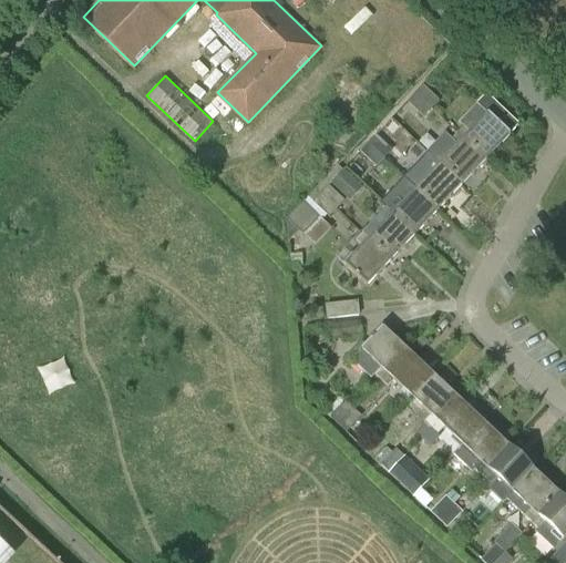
[(417,91),(432,105),(439,98),(423,83),(417,91)]
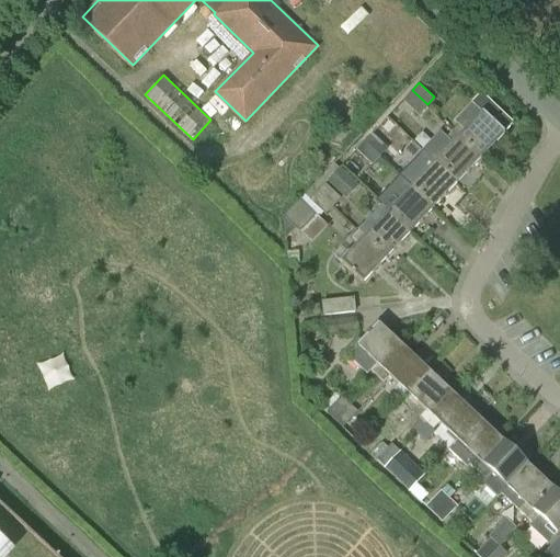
[(427,104),(412,90),(404,98),(420,112),(427,104)]
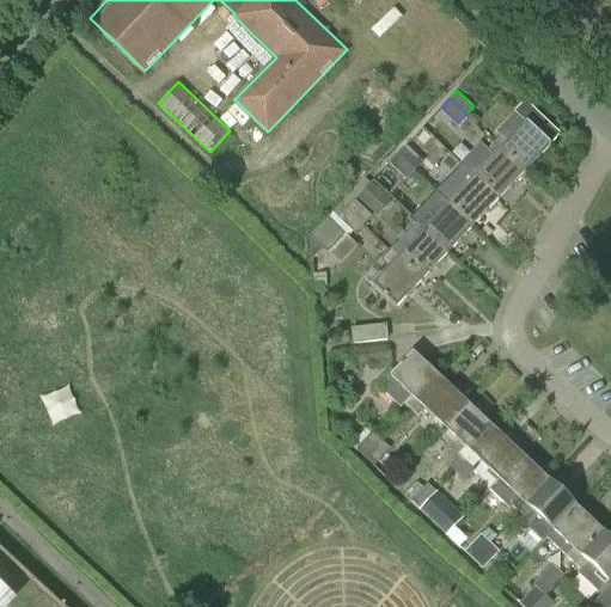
[(501,134),(494,142),(524,170),(550,142),(527,121),(507,141),(501,134)]
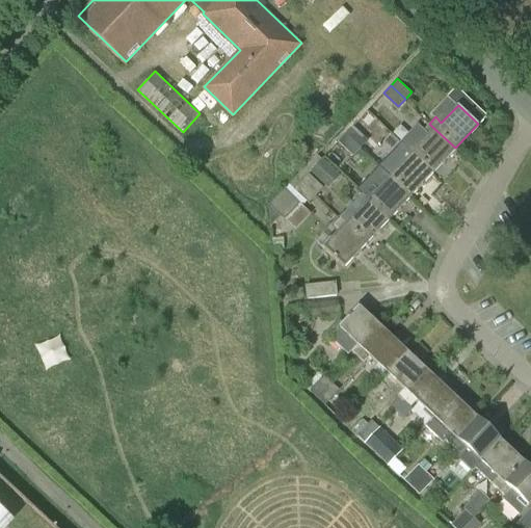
[(423,130),(429,135),(412,153),(432,172),(455,148),(429,124),(423,130)]
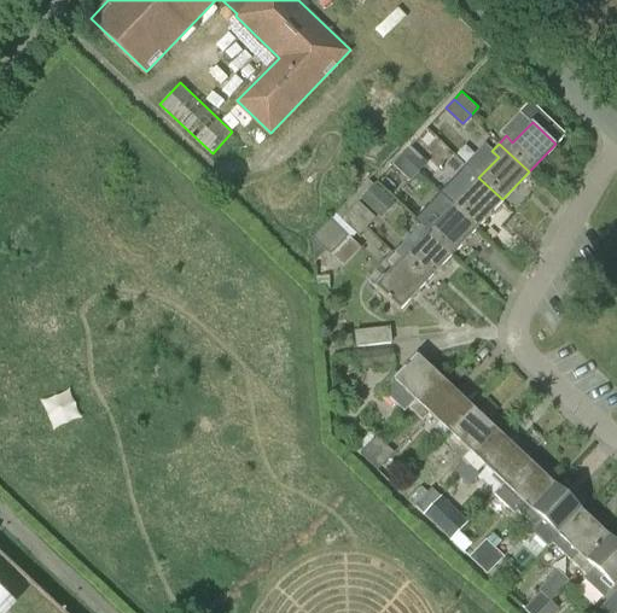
[(402,153),(419,169),(428,161),(411,145),(402,153)]
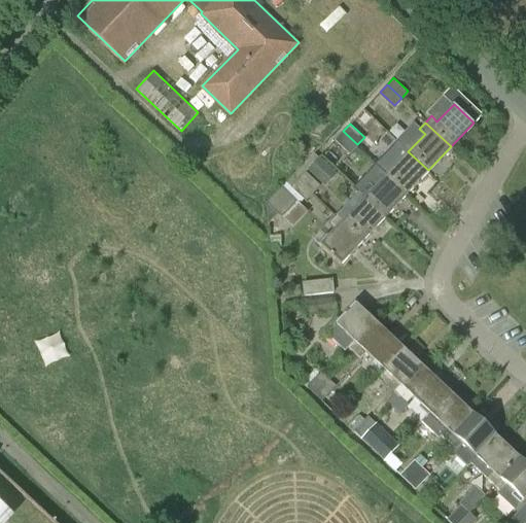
[(357,144),(343,131),(337,138),(350,151),(357,144)]
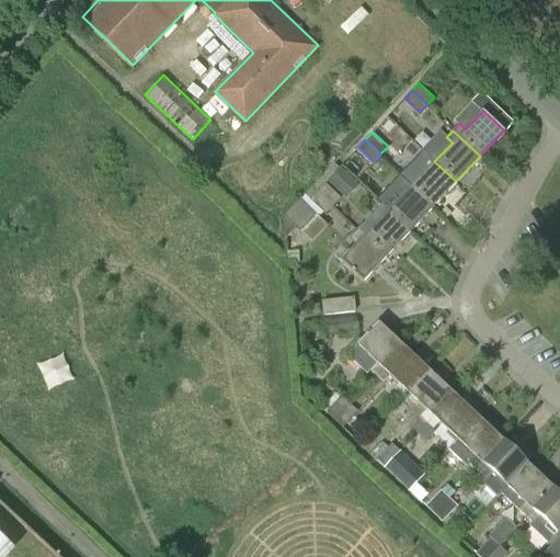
[(311,185),(332,205),(340,195),(326,182),(329,180),(343,192),(346,196),(358,182),(340,166),(339,166),(334,161),(311,185)]
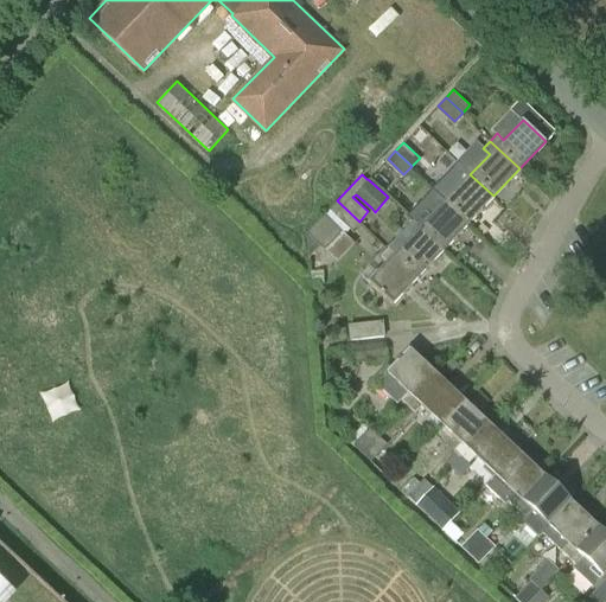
[(452,193),(446,186),(438,194),(469,223),(493,196),(470,174),(452,193)]
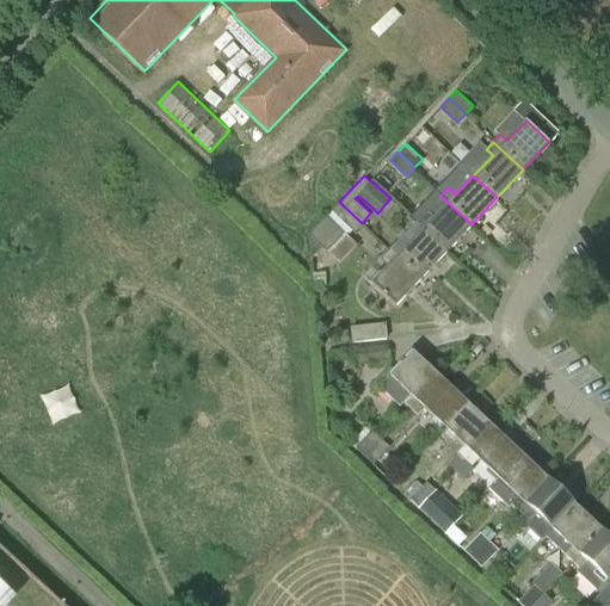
[(423,229),(445,251),(472,224),(441,196),(435,203),(442,209),(423,229)]
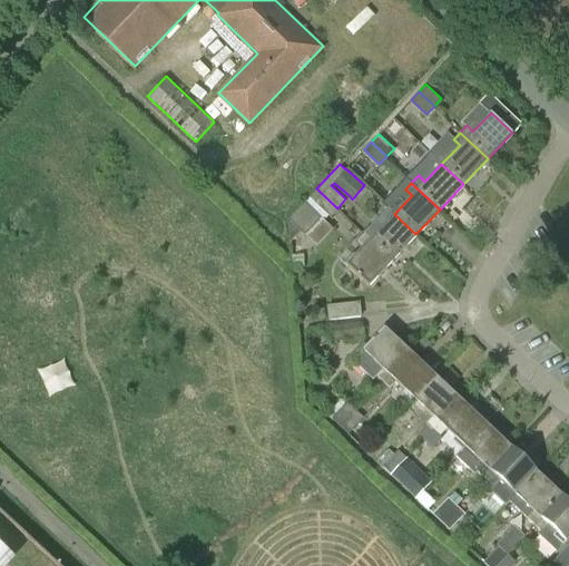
[(287,216),(290,240),(292,238),(301,228),(317,244),(333,228),(324,218),(329,213),(332,216),(337,208),(316,188),(304,201),(303,199),(287,216)]
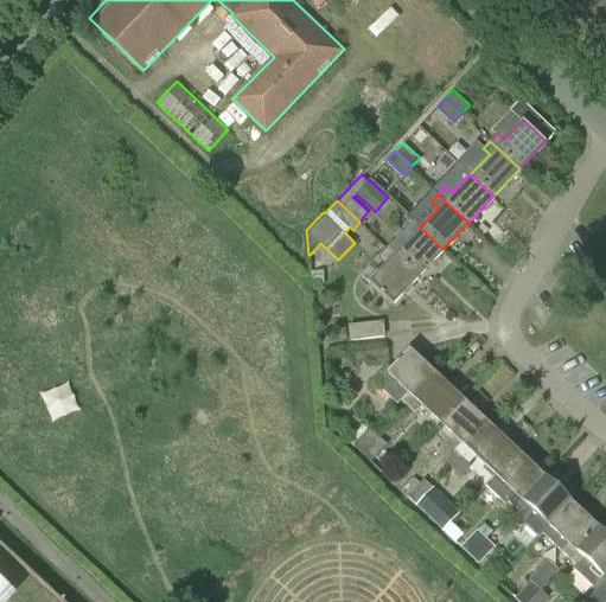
[(388,248),(418,276),(442,249),(420,228),(419,228),(413,222),(395,241),(388,248)]
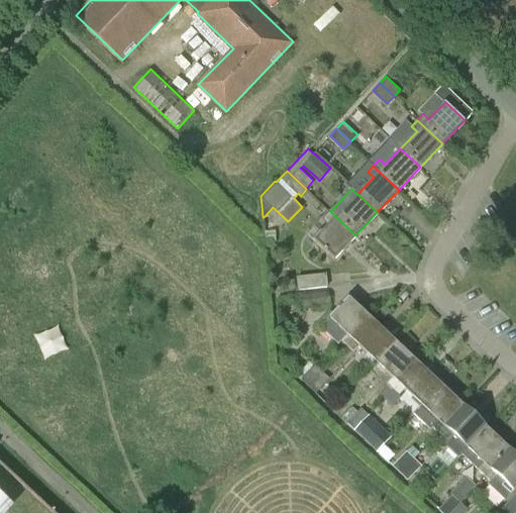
[(334,258),(355,235),(330,211),(324,218),(329,223),(314,238),(334,258)]
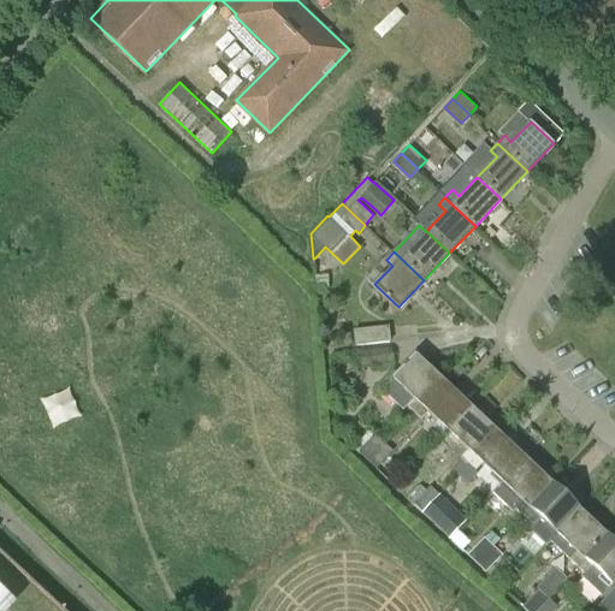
[(391,340),(389,325),(354,328),(355,344),(391,340)]
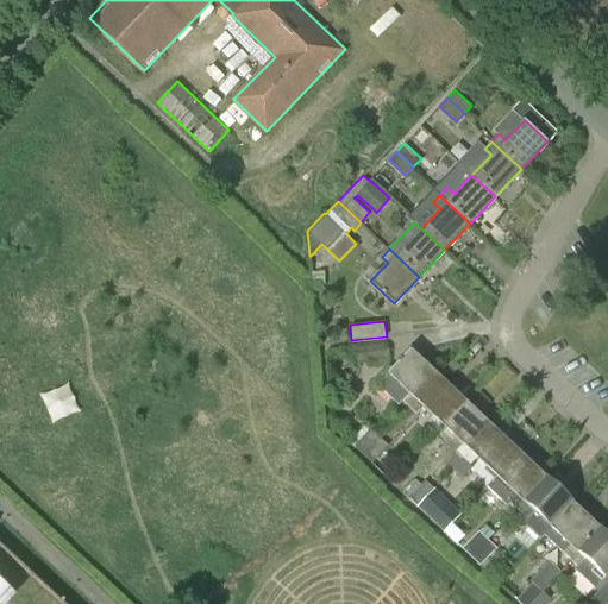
[(386,358),(384,344),(355,347),(356,362),(386,358)]
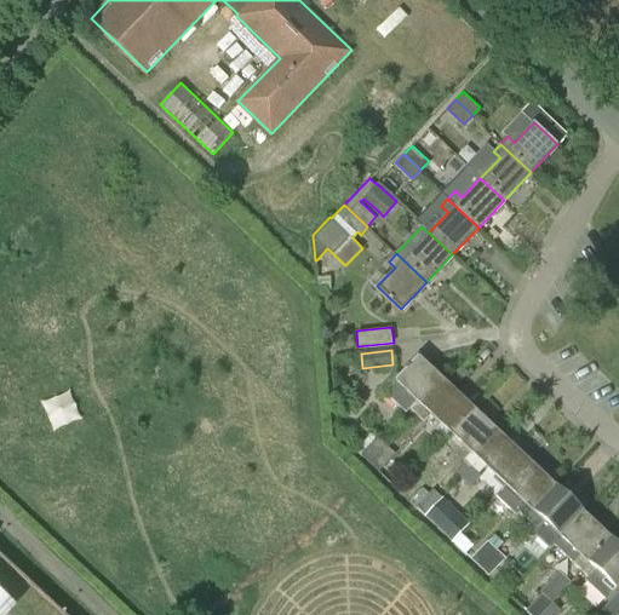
[(408,406),(414,412),(445,380),(417,355),(384,390),(405,409),(408,406)]
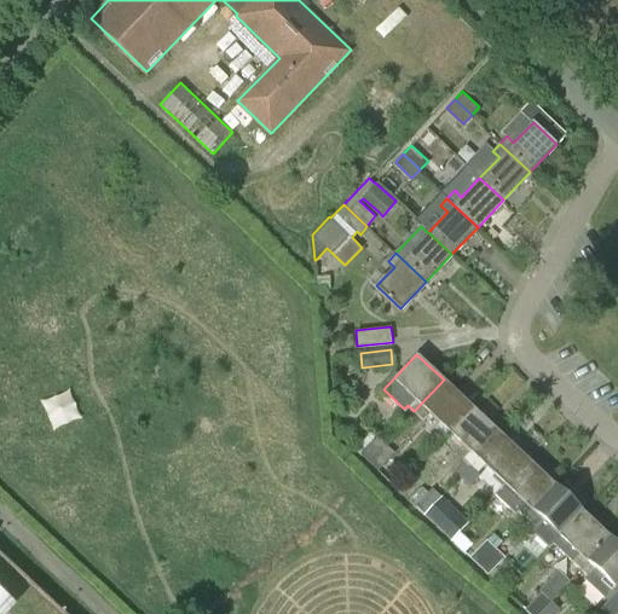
[(450,429),(472,406),(444,380),(414,411),(421,418),(428,410),(450,429)]
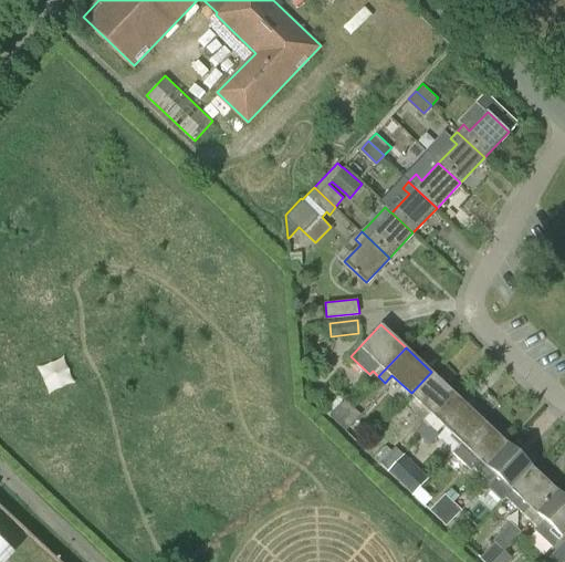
[(429,425),(457,396),(431,372),(411,393),(430,412),(422,419),(429,425)]
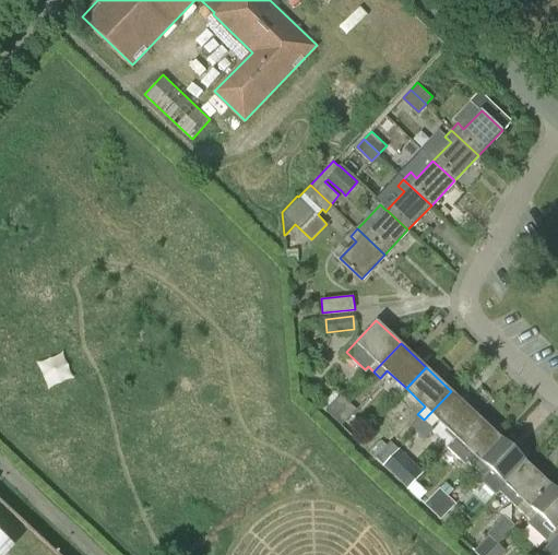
[(399,446),(408,455),(414,449),(412,447),(431,427),(439,418),(456,435),(475,414),(451,391),(424,420),(425,421),(405,441),(404,439),(399,446)]
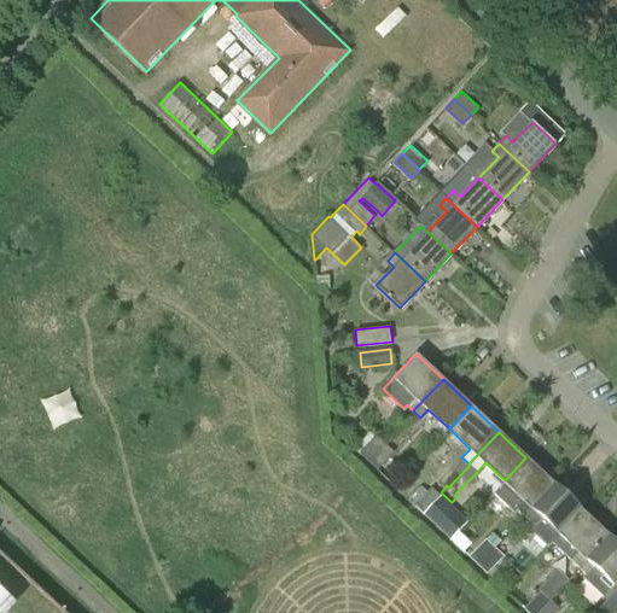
[(374,435),(359,451),(378,468),(394,451),(374,435)]
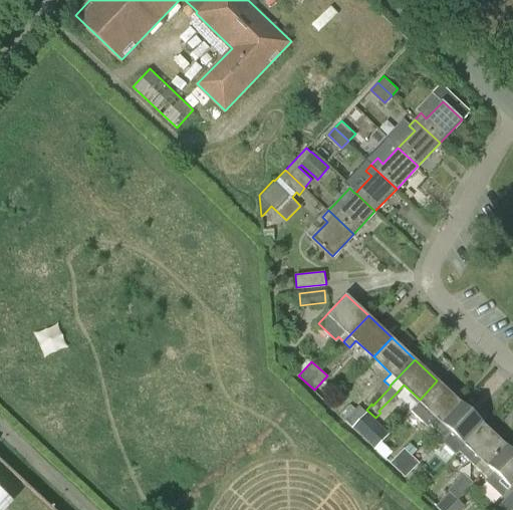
[(436,428),(460,402),(437,380),(420,400),(411,409),(428,425),(431,422),(436,428)]
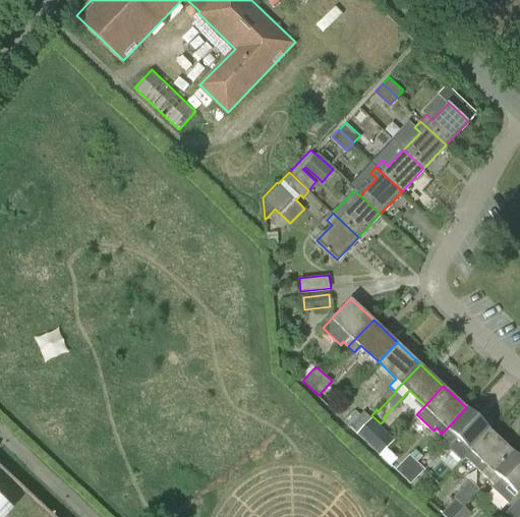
[(344,418),(357,429),(371,415),(377,409),(369,403),(365,409),(363,408),(359,412),(354,407),(344,418)]
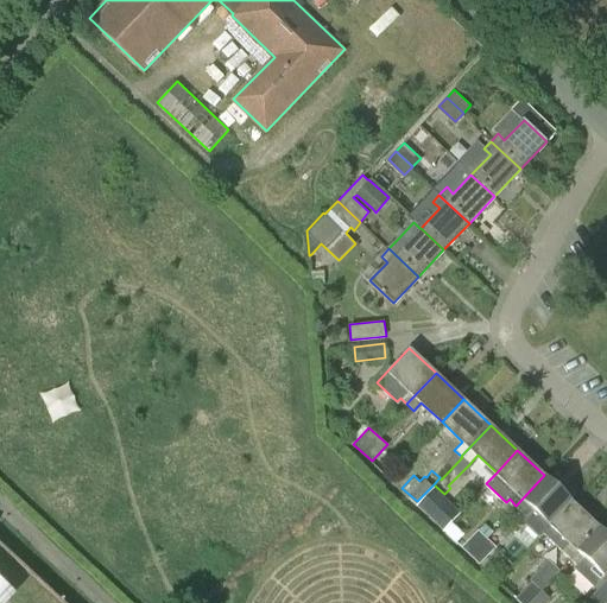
[(550,522),(571,500),(544,475),(516,506),(525,514),(532,506),(533,508),(523,519),(539,535),(550,524),(550,522)]
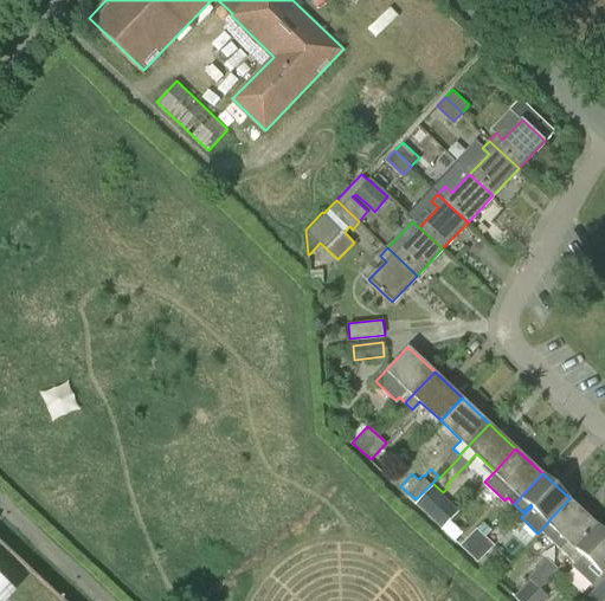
[(432,483),(416,499),(443,525),(459,509),(443,492),(432,483)]
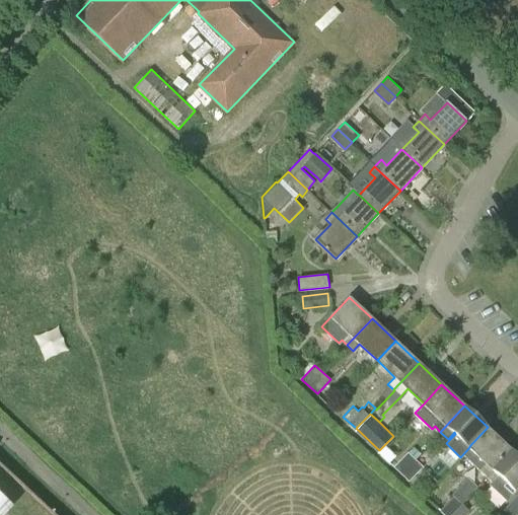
[(469,446),(469,447),(488,463),(493,468),(511,449),(488,427),(469,446)]
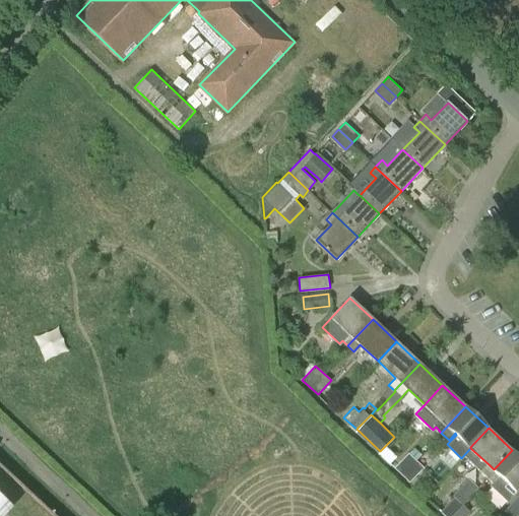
[(518,456),(512,450),(494,469),(517,491),(518,489),(518,456)]
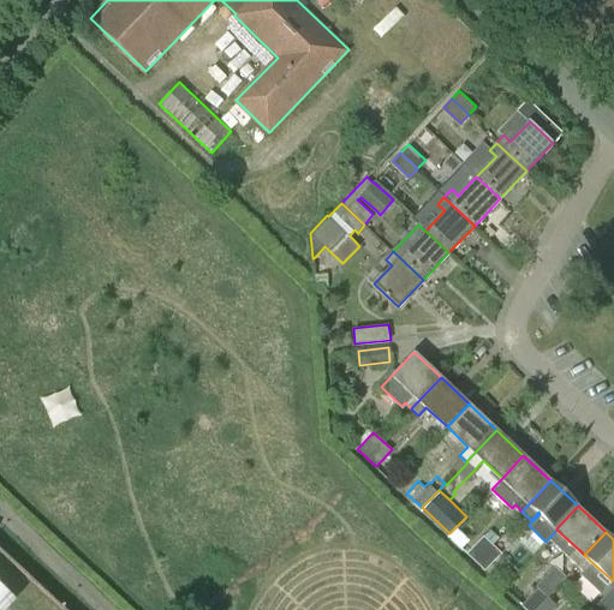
[(466,554),(475,561),(492,543),(483,536),(466,554)]
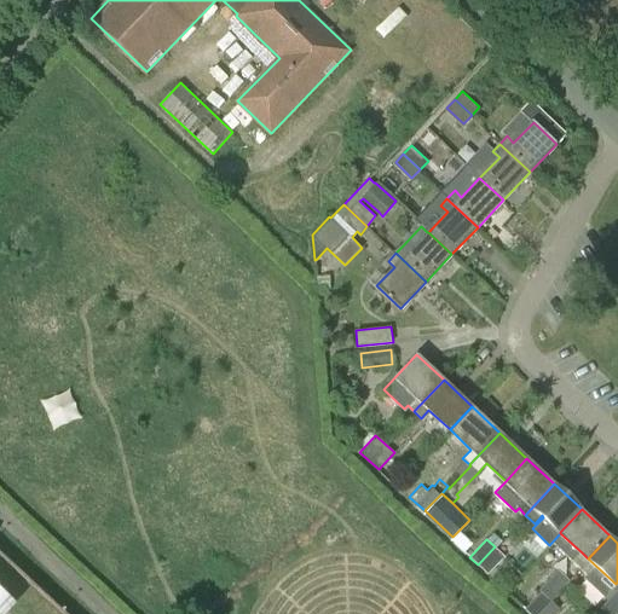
[(504,556),(495,546),(478,565),(487,574),(504,556)]
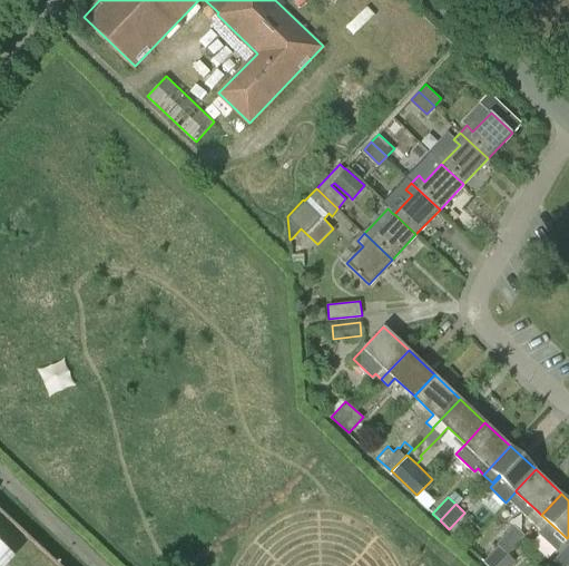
[(483,560),(488,565),(491,565),(506,552),(499,545),(483,560)]
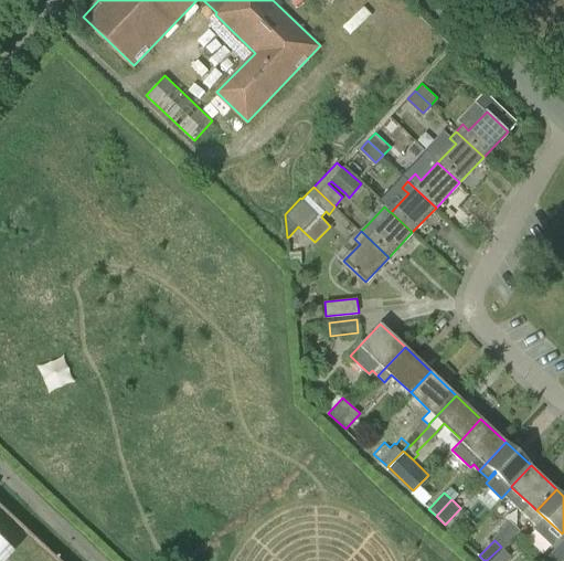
[(562,560),(563,559),(563,540),(549,556),(554,560),(562,560)]
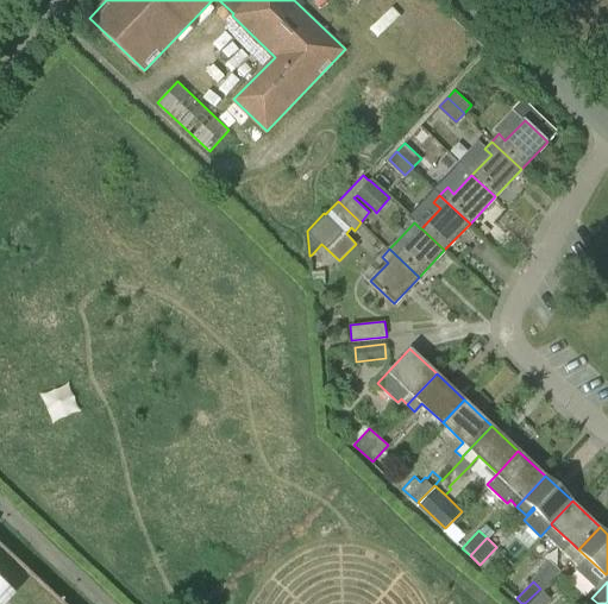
[(545,603),(551,598),(540,589),(525,603),(545,603)]
